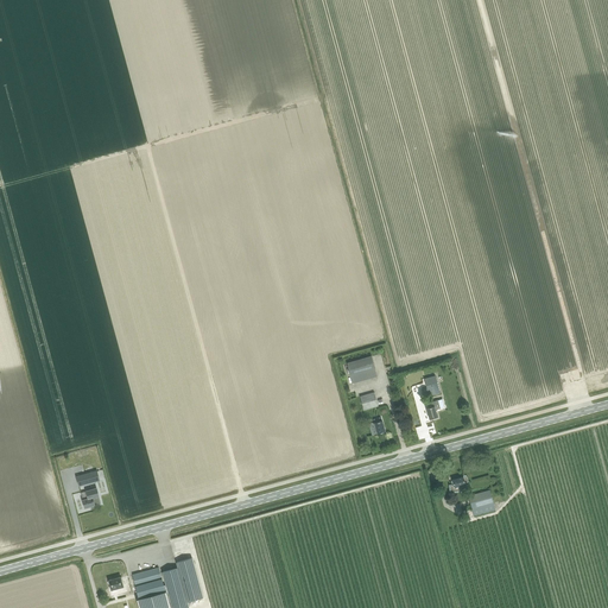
[(353,384),(378,377),(372,356),(347,363),(353,384)]
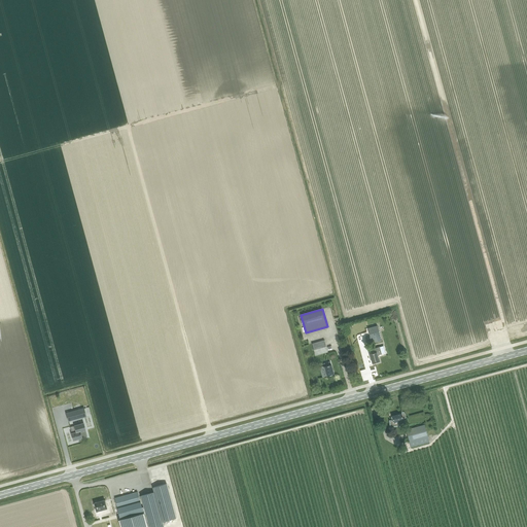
[(371,341),(374,340),(381,338),(378,326),(367,328),(371,341)]
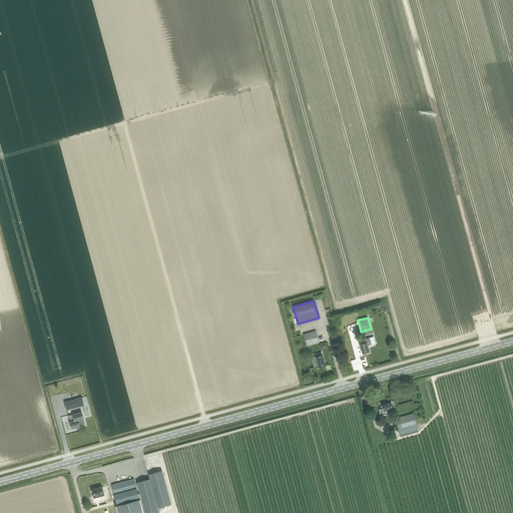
[(316,331),(304,335),(307,346),(319,343),(316,331)]
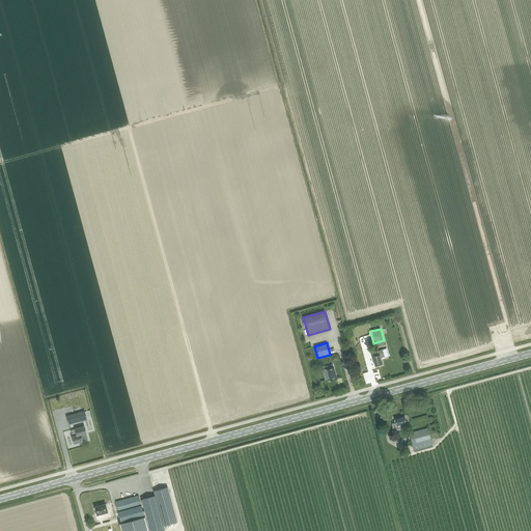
[(374,357),(372,357),(375,366),(382,364),(380,358),(385,357),(383,350),(373,352),(374,357)]
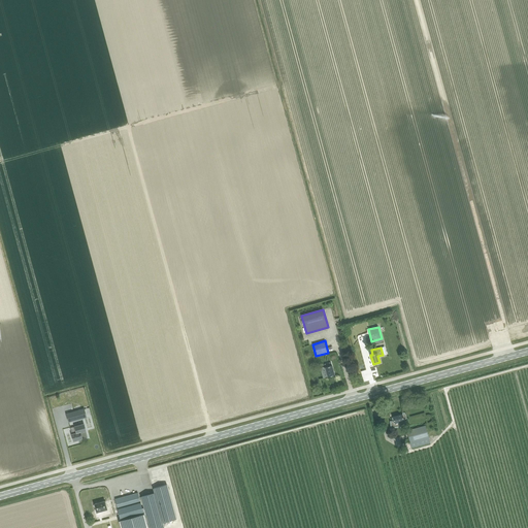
[(328,376),(334,374),(332,365),(330,363),(326,364),(327,367),(325,367),(328,376)]
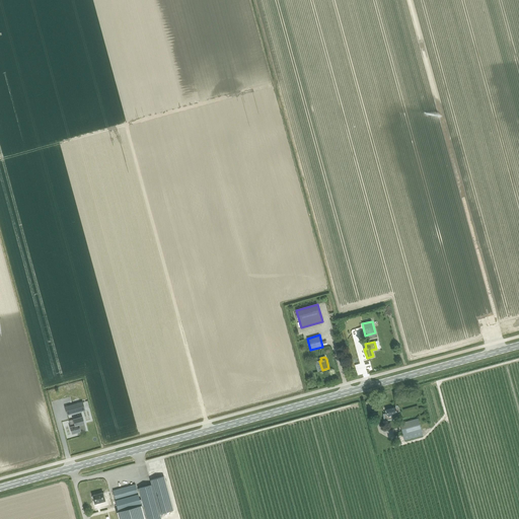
[(65,406),(67,416),(85,411),(82,401),(65,406)]
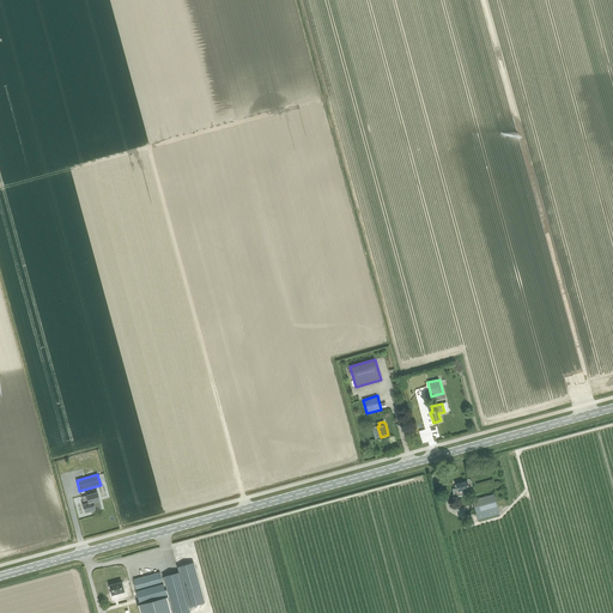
[(471,480),(469,481),(469,480),(467,480),(467,481),(456,484),(457,489),(453,490),(454,497),(465,496),(463,490),(469,489),(468,487),(472,486),(471,480)]
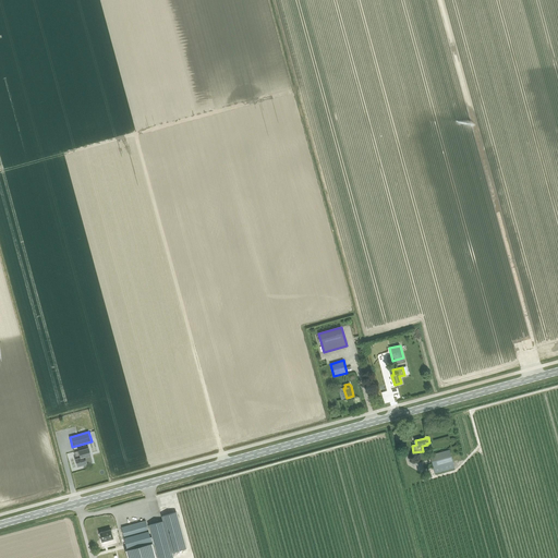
[(86,463),(85,457),(91,456),(88,448),(79,451),(81,458),(75,459),(77,466),(86,463)]
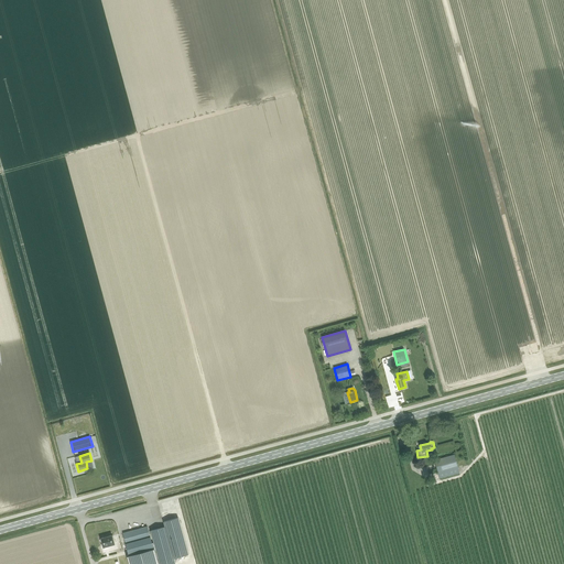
[(440,479),(459,474),(454,455),(434,461),(440,479)]
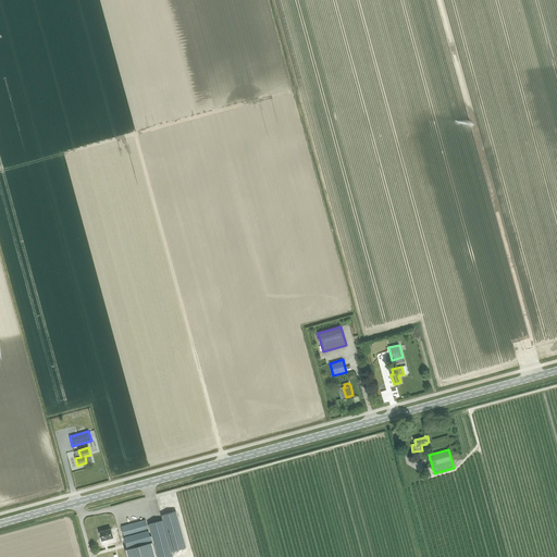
[(186,548),(176,511),(161,516),(162,520),(148,524),(151,536),(150,536),(149,534),(125,541),(126,547),(125,547),(126,549),(125,549),(127,556),(156,556),(155,552),(156,552),(157,556),(172,556),(172,552),(186,548)]
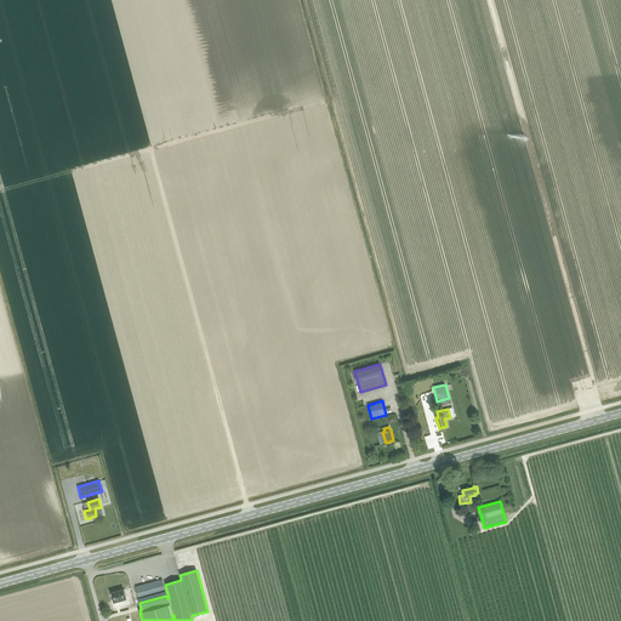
[(140,603),(166,596),(161,580),(135,587),(140,603)]
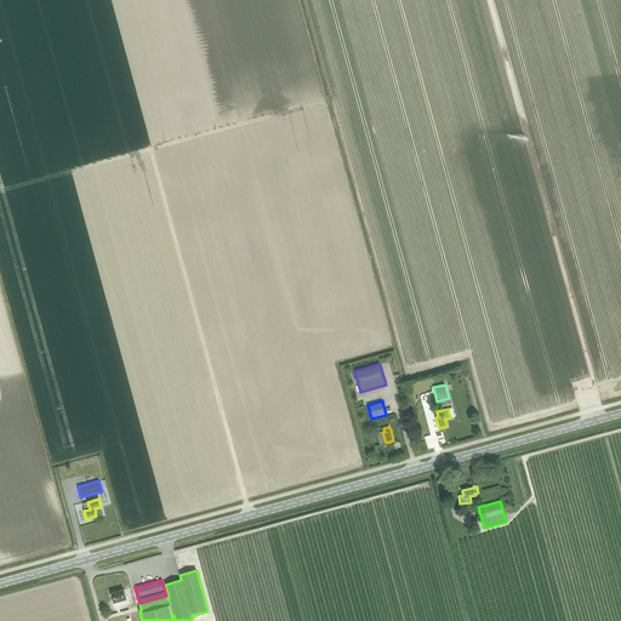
[(113,603),(126,599),(124,590),(110,592),(113,603)]
